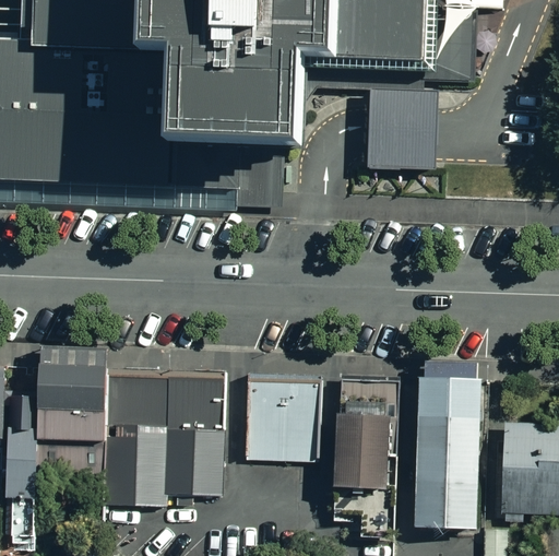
[(0,0),(0,180),(239,189),(245,189),(247,154),(287,156),(313,157),(316,82),(317,68),(347,69),(347,62),(367,62),(428,66),(475,68),(478,0),(0,0)]
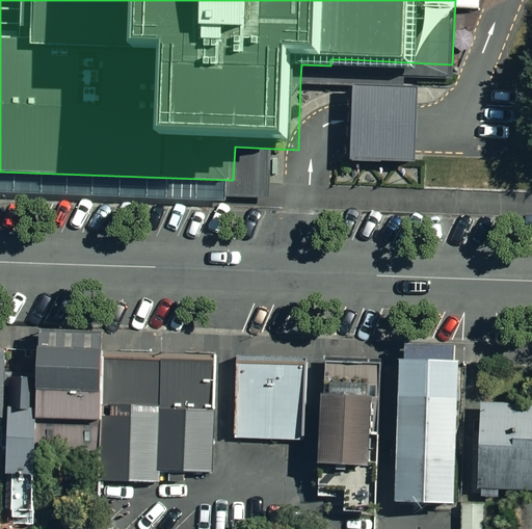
[(418,162),(421,87),(356,84),(353,160),(418,162)]
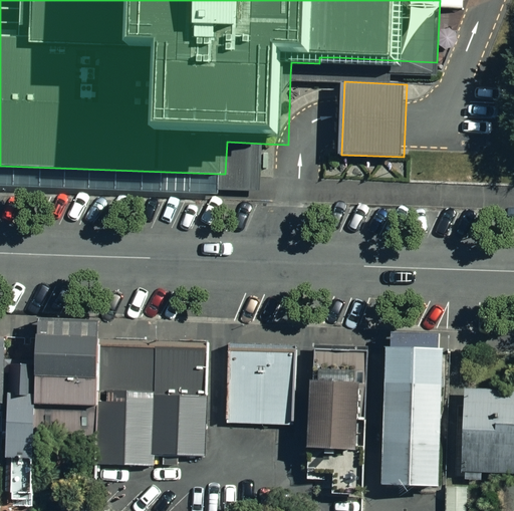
[(220,174),(0,166),(0,185),(220,192),(220,174)]
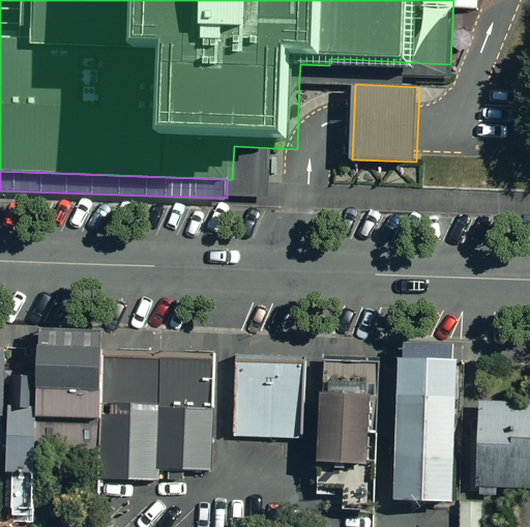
[(406,343),(406,357),(449,359),(450,344),(406,343)]
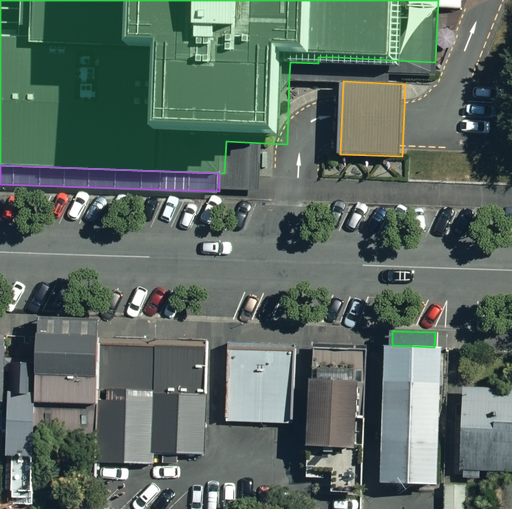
[(99,407),(100,346),(100,338),(41,336),(38,405),(99,407)]
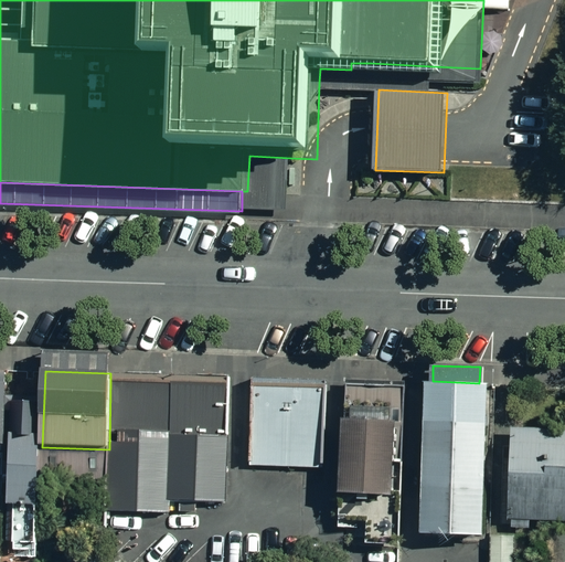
[(169,383),(167,497),(225,498),(226,464),(227,374),(169,373),(169,383)]
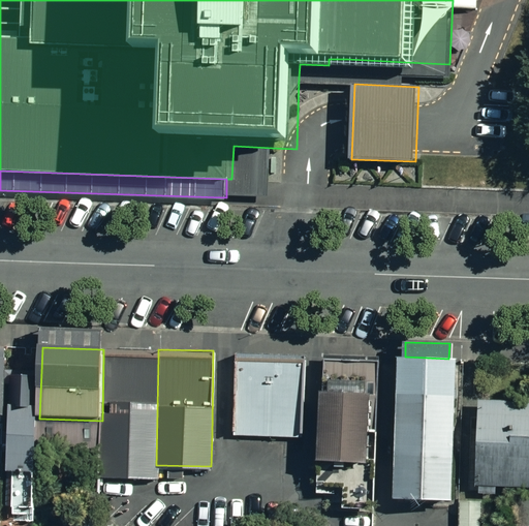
[(306,353),(234,351),(231,434),(280,435),(305,434),(306,353)]
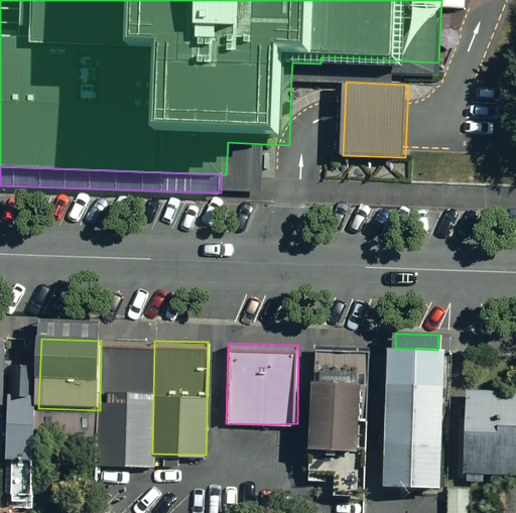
[(439,487),(443,350),(437,350),(395,348),(388,348),(384,486),(439,487)]
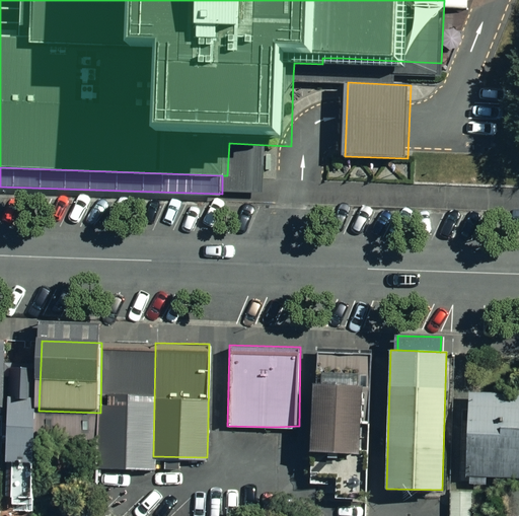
[(153,456),(155,352),(101,351),(100,413),(98,465),(153,466),(153,456)]
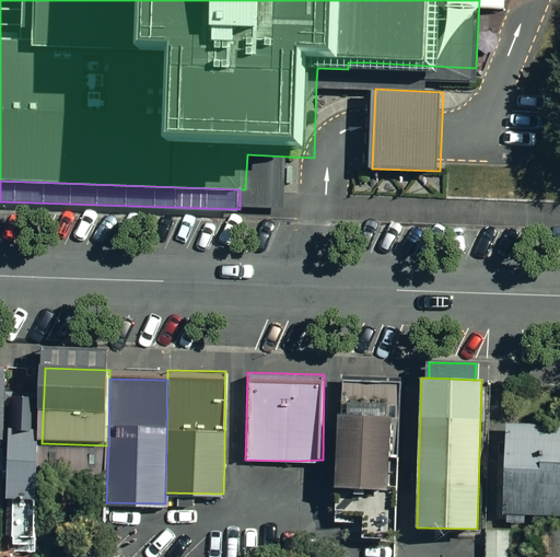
[(389,384),(340,382),(339,402),(387,405),(389,384)]
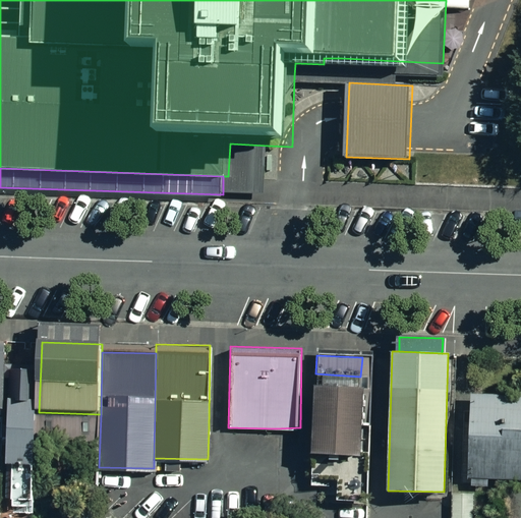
[(308,451),(355,453),(356,425),(364,425),(365,387),(310,385),(308,451)]
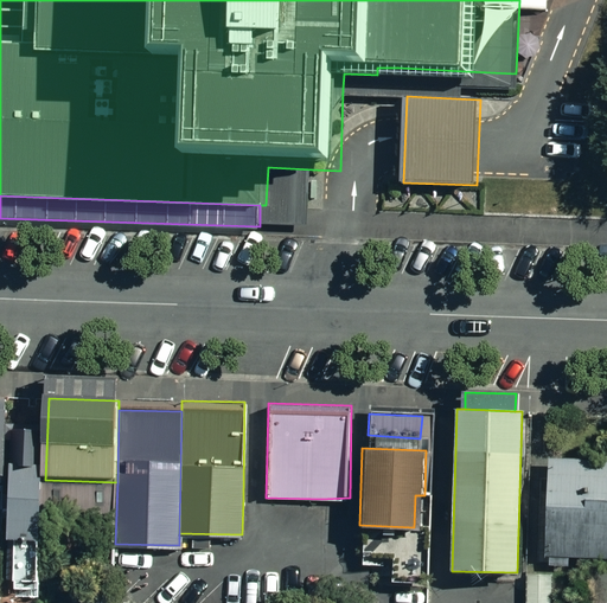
[(606,459),(545,459),(543,565),(563,565),(563,555),(606,555),(606,459)]
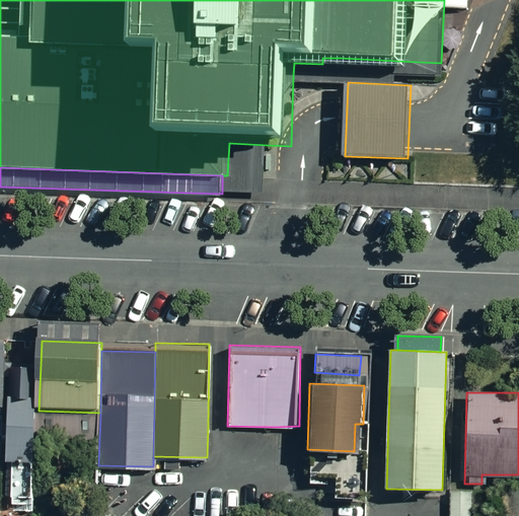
[(29,458),(31,402),(6,402),(5,457),(29,458)]
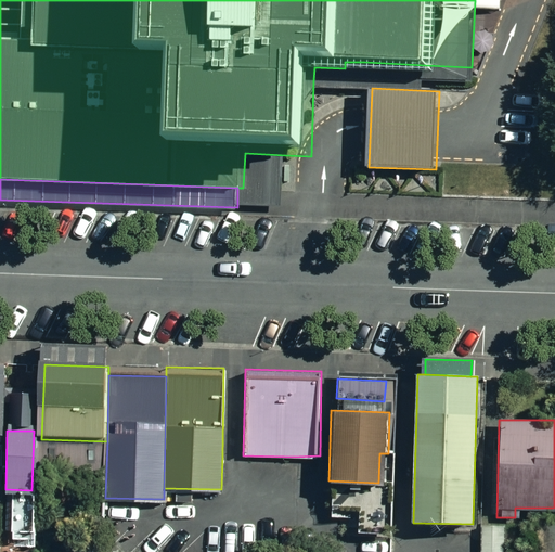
[(504,551),(506,524),(481,524),(480,551),(504,551)]
